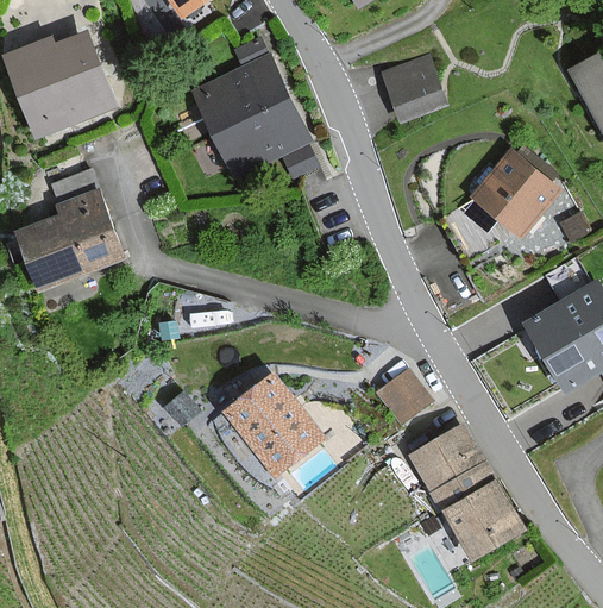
[(207,0),(167,0),(180,19),(207,0)]
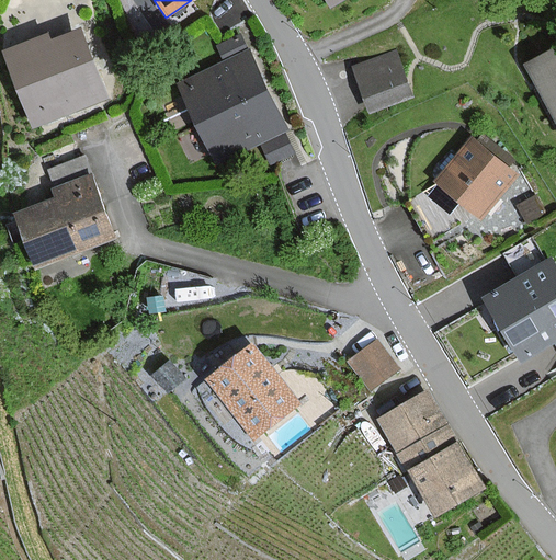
[(46,33),(3,49),(31,124),(108,96),(81,26),(48,38),(46,33)]
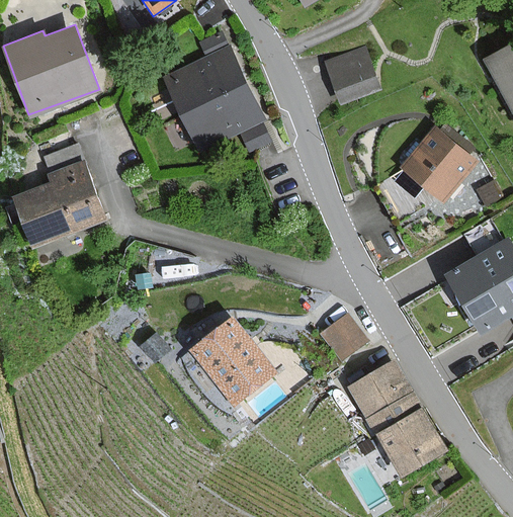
[(207,58),(166,77),(183,114),(245,85),(240,75),(221,33),(200,42),(207,58)]
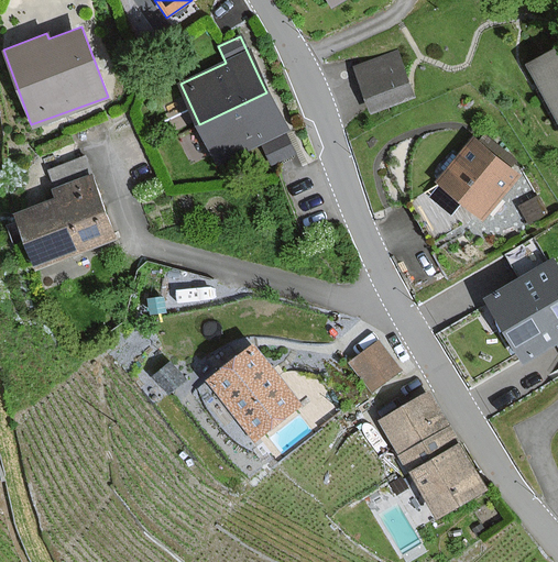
[(557,45),(525,64),(536,85),(557,123),(557,45)]
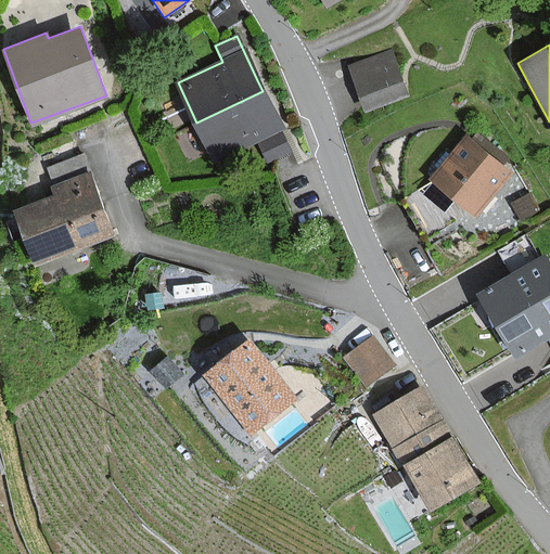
[(405,93),(388,51),(346,66),(362,110),(405,93)]
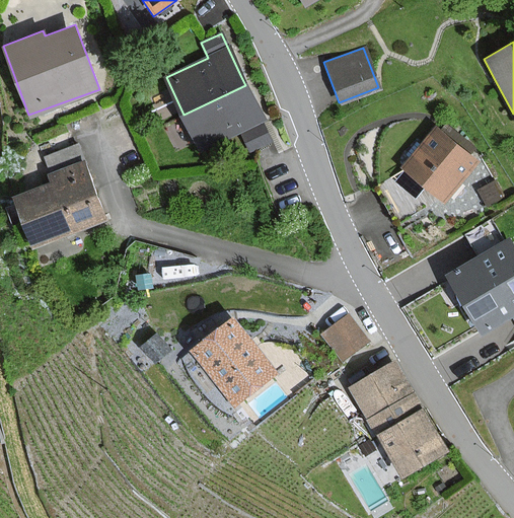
[(259,123),(263,121),(245,85),(184,115),(200,149),(239,131),(248,150),(268,141),(259,123)]
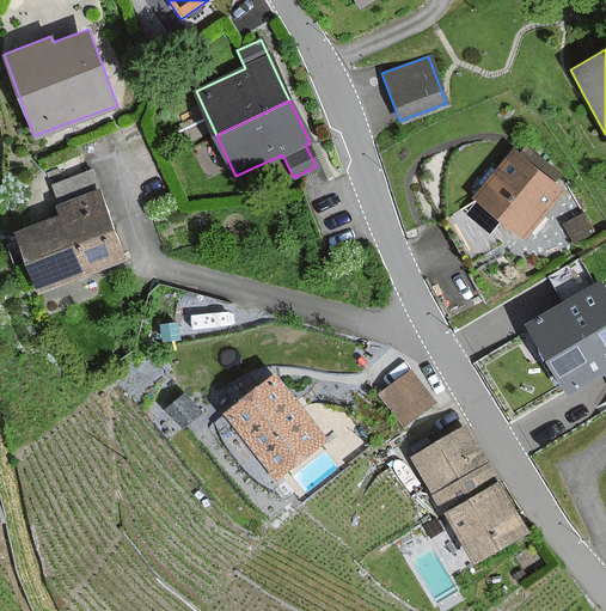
[(562,185),(513,148),(473,201),(521,238),(562,185)]
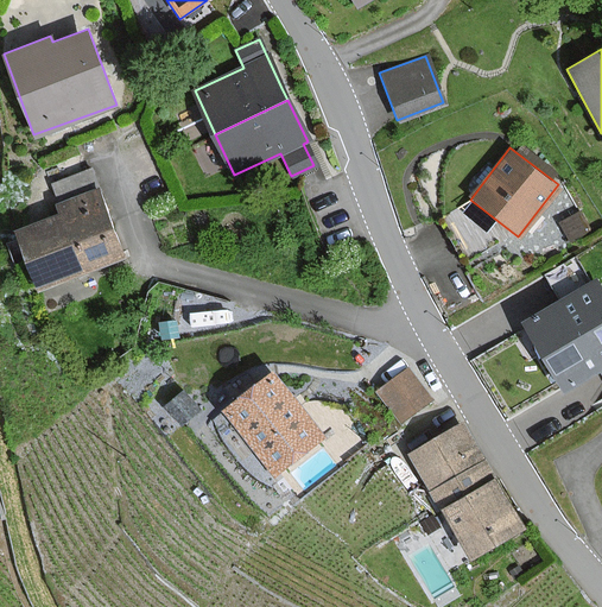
[(124,257),(97,189),(57,206),(61,215),(18,231),(39,289),(124,257)]
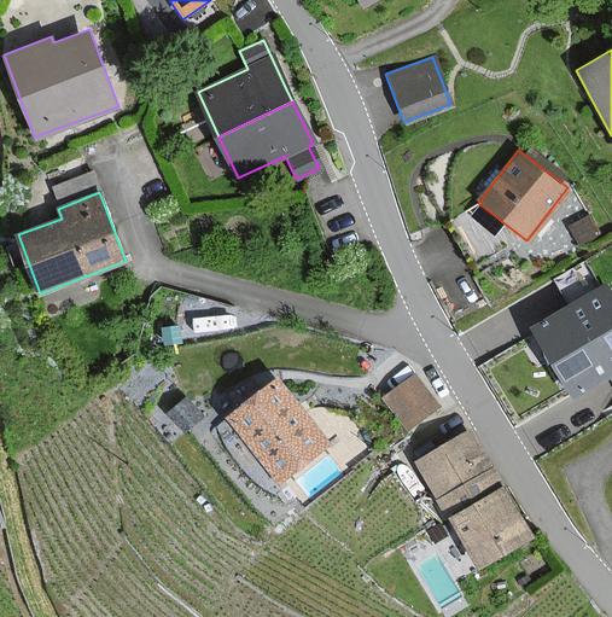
[(570,308),(536,327),(576,395),(611,373),(611,300),(605,287),(570,308)]
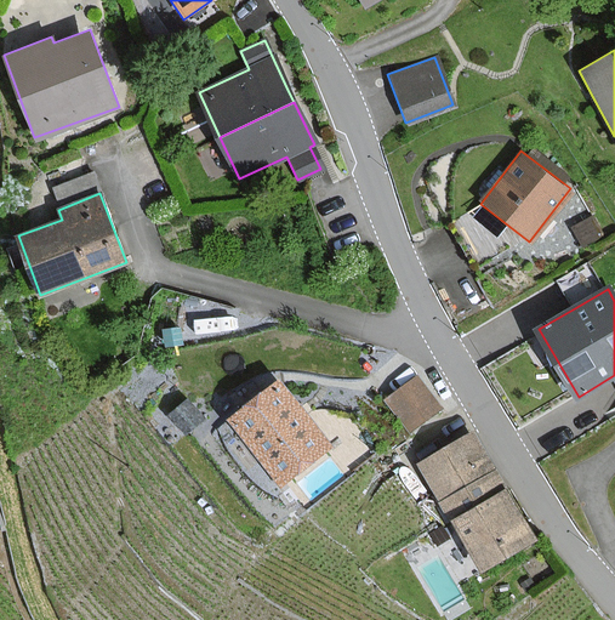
[(438,409),(414,376),(382,399),(406,432),(438,409)]
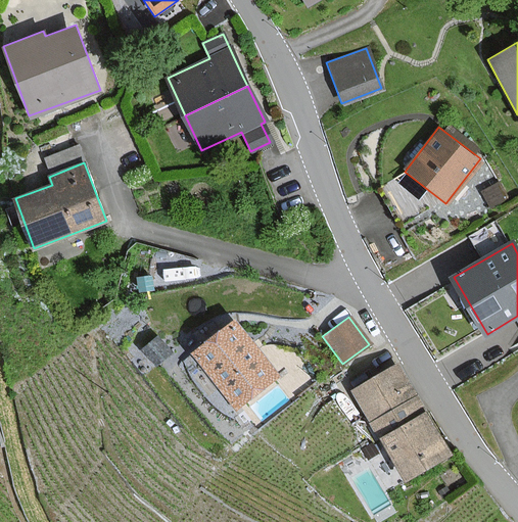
[(275,379),(235,321),(193,353),(231,407),(275,379)]
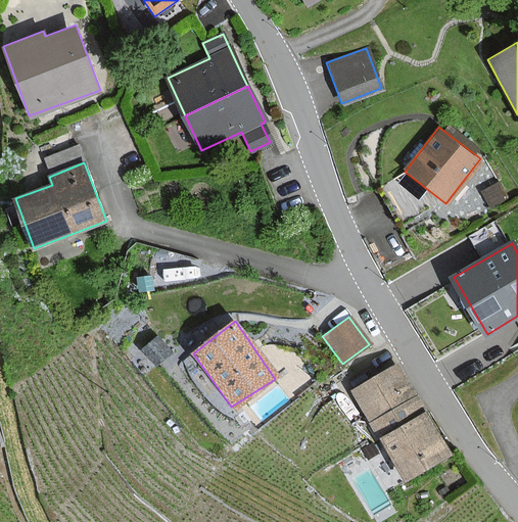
[(350,390),(378,437),(380,436),(425,411),(397,364),(350,390)]
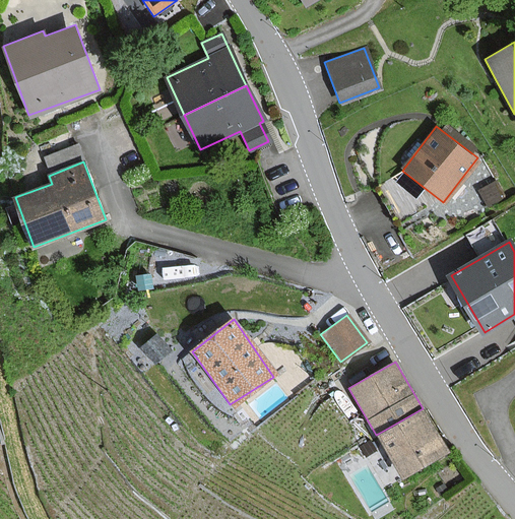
[(449,451),(424,407),(423,408),(378,434),(403,476),(449,451)]
